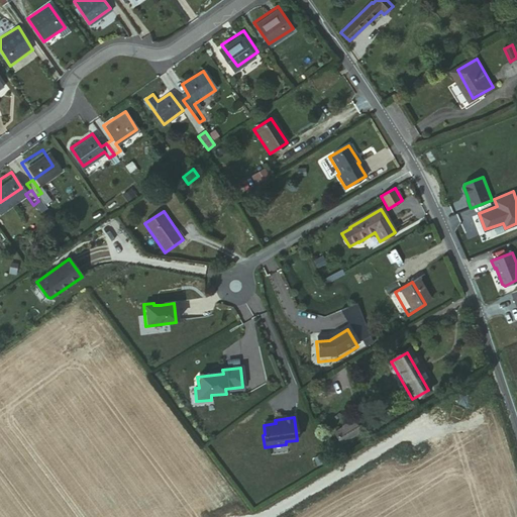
[(351,424),(331,436),(337,447),(358,435),(351,424)]
